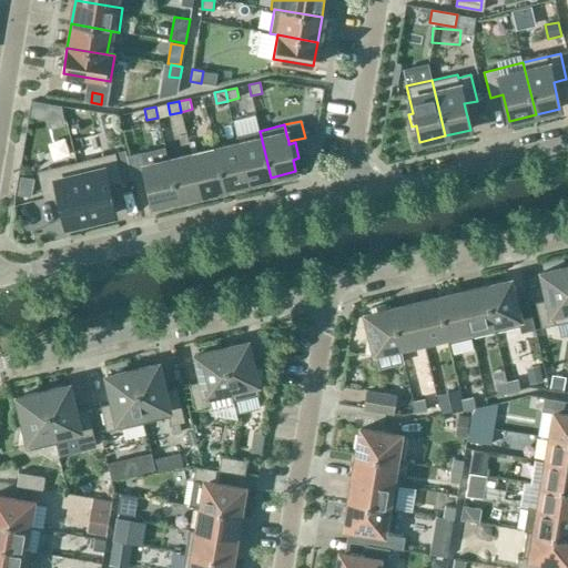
[(260,131),(236,137),(247,183),(271,178),(260,131)]
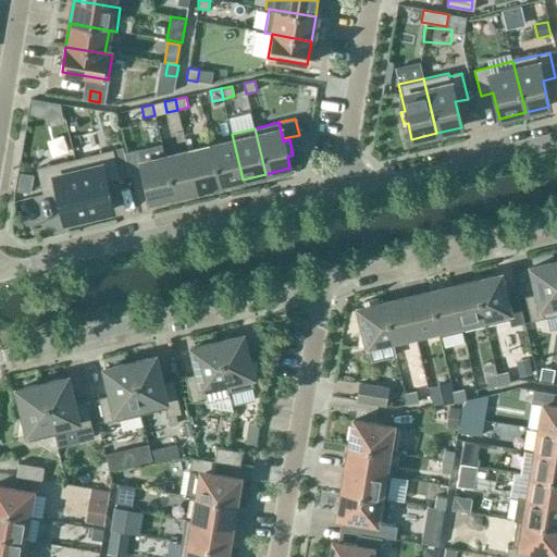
[(233,141),(210,146),(220,185),(243,180),(232,134),(231,134),(233,141)]
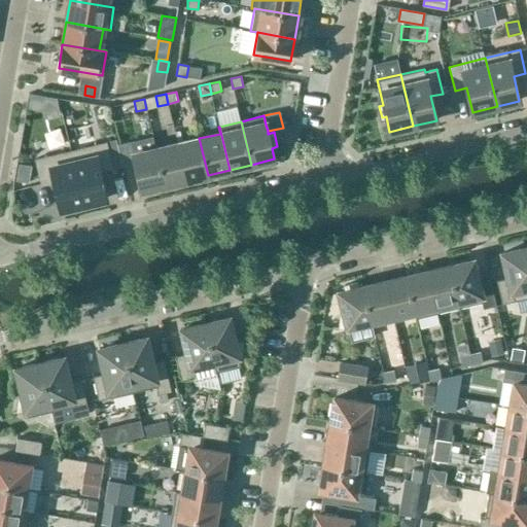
[(199,138),(177,143),(186,180),(208,175),(199,138)]
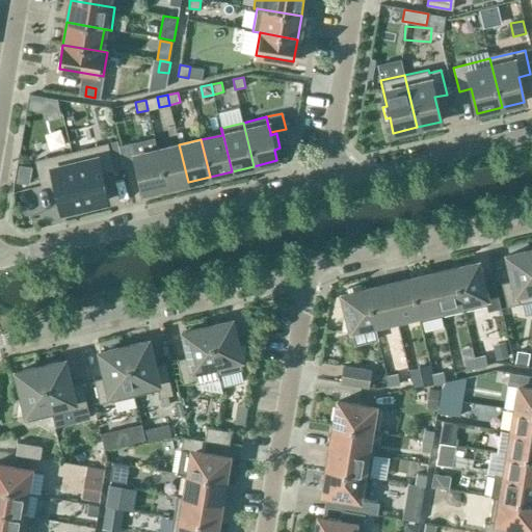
[(117,141),(72,153),(74,162),(84,206),(107,201),(100,173),(113,169),(124,167),(118,144),(117,141)]
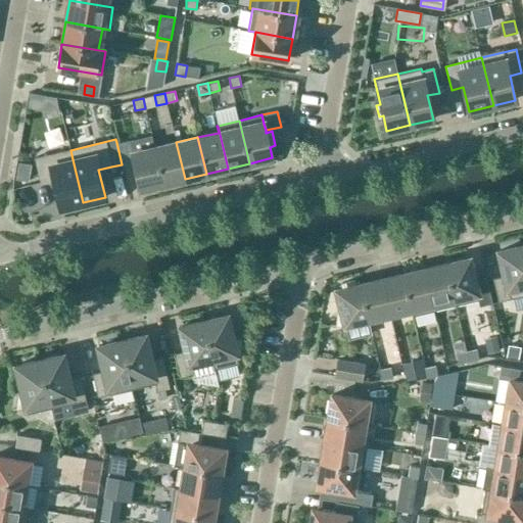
[(163,184),(154,147),(132,153),(129,140),(116,142),(122,164),(123,168),(135,164),(140,189),(163,184)]
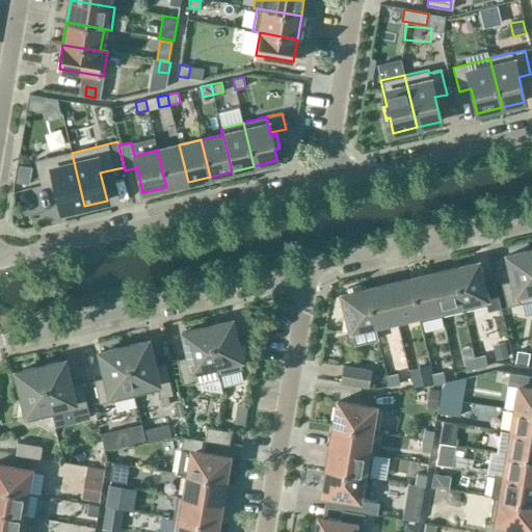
[(179,144),(157,150),(166,187),(188,182),(179,144)]
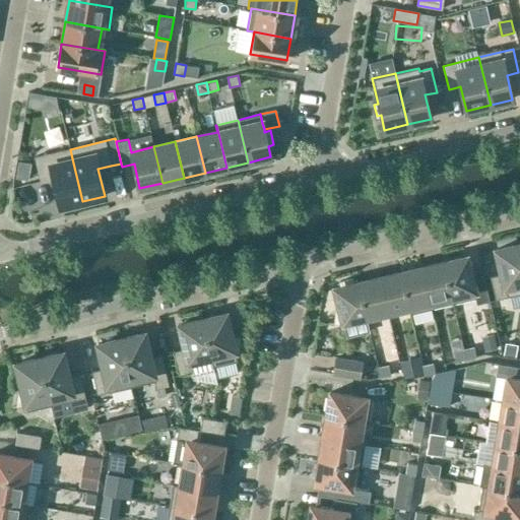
[(70,149),(35,157),(41,182),(54,179),(60,206),(82,201),(72,158),(70,149)]
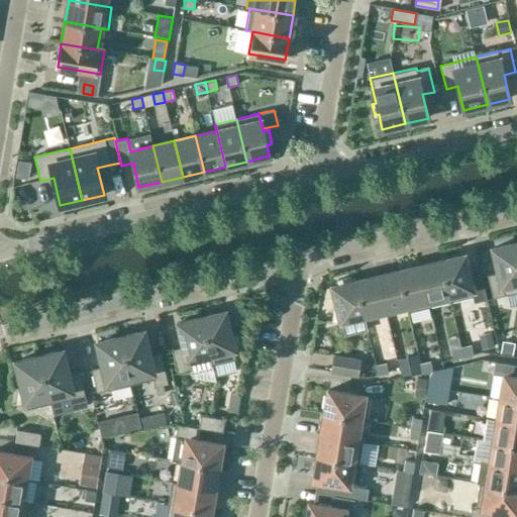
[(18,161),(15,178),(27,180),(30,163),(18,161)]
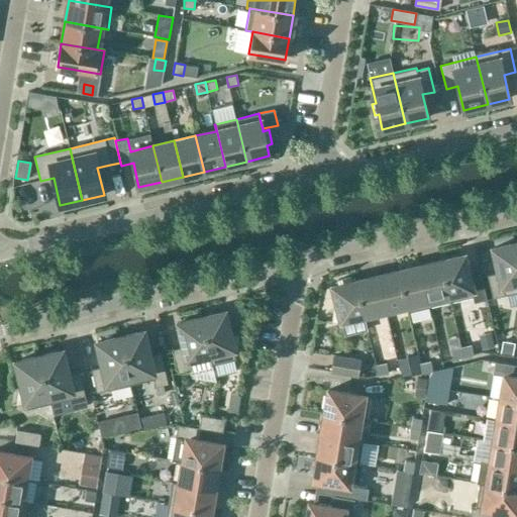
[(516,242),(493,248),(499,273),(487,275),(492,299),(516,292),(516,242)]
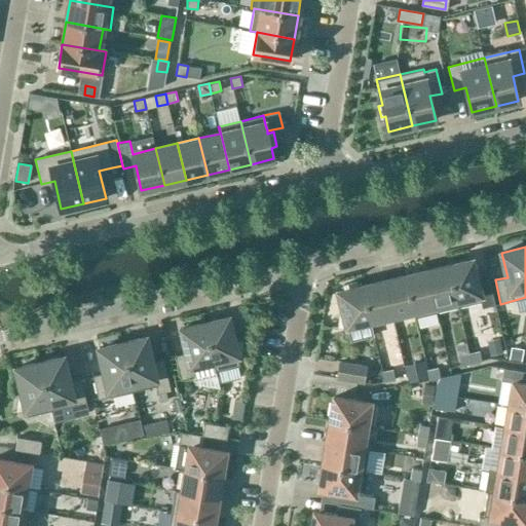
[(472,260),(448,265),(458,307),(480,302),(482,310),(495,307),(489,280),(477,284),(472,260)]
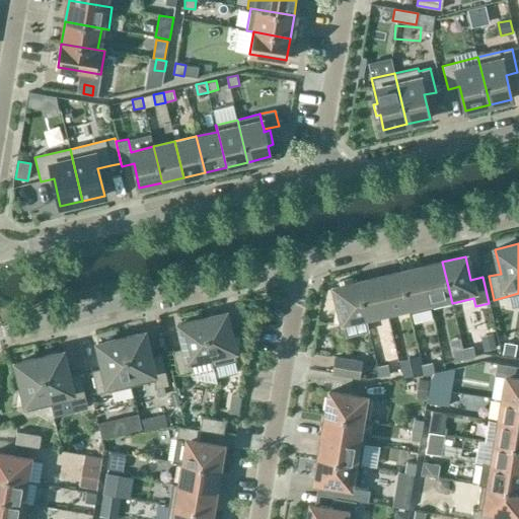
[(442,262),(421,267),(431,308),(452,303),(442,262)]
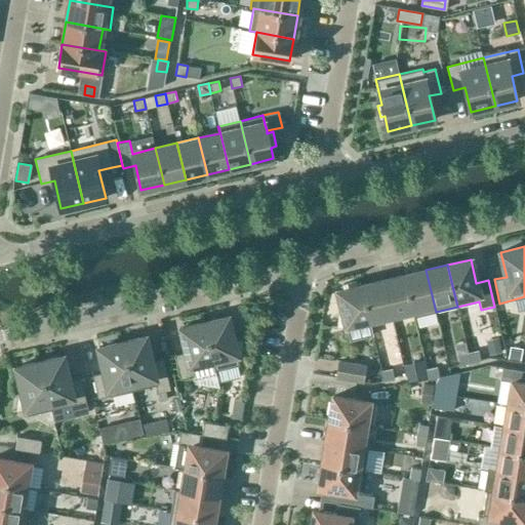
[(413,317),(436,312),(426,270),(404,275),(412,310),(413,317)]
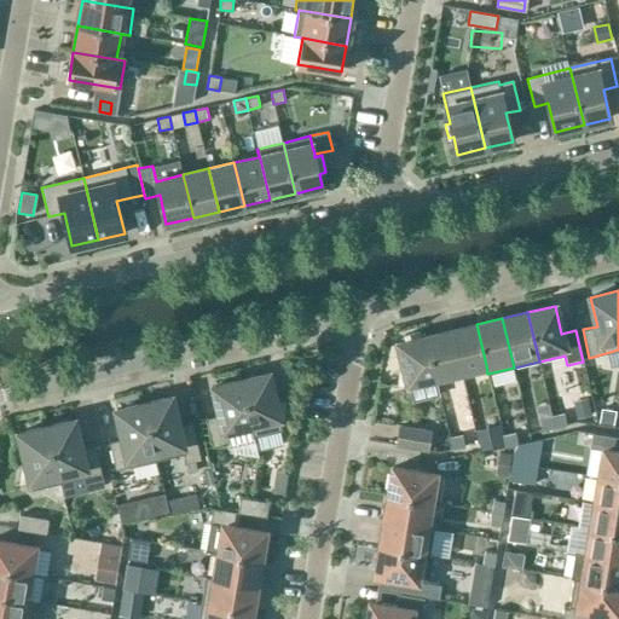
[(461,371),(486,365),(476,324),(451,330),(461,371)]
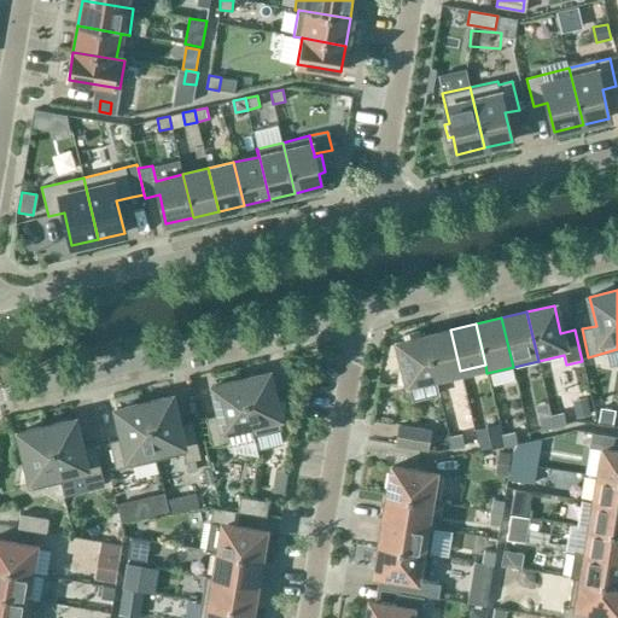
[(435,377),(460,371),(450,330),(425,336),(435,377)]
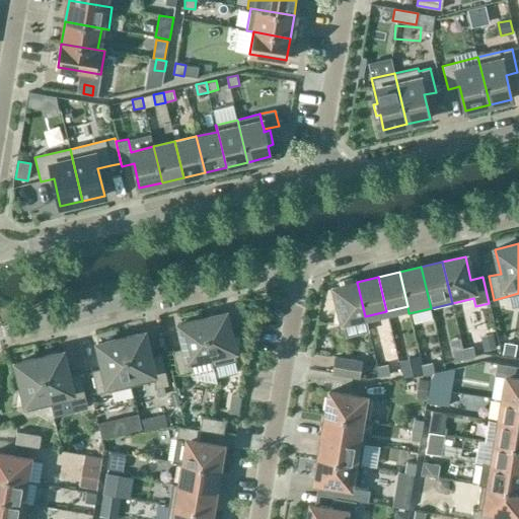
[(357,282),(353,283),(352,279),(339,282),(340,287),(334,288),(340,309),(335,311),(334,323),(365,316),(357,282)]
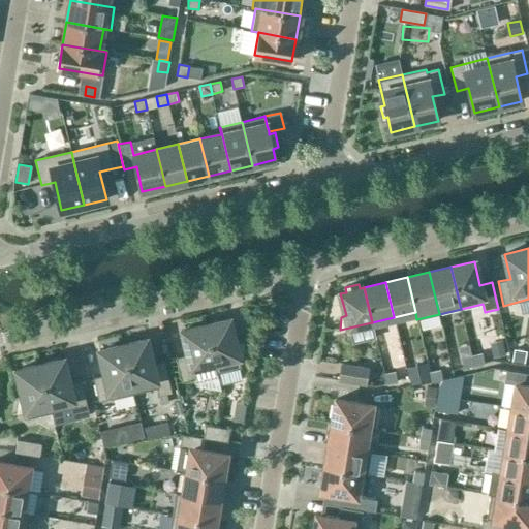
[(244,343),(236,345),(229,319),(206,325),(216,368),(217,373),(241,368),(239,356),(243,355),(244,343)]
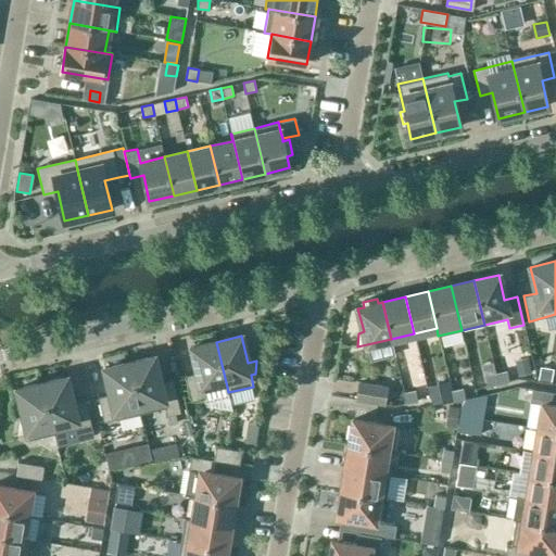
[(203,392),(227,387),(216,342),(191,348),(198,373),(185,376),(191,401),(205,399),(203,392)]
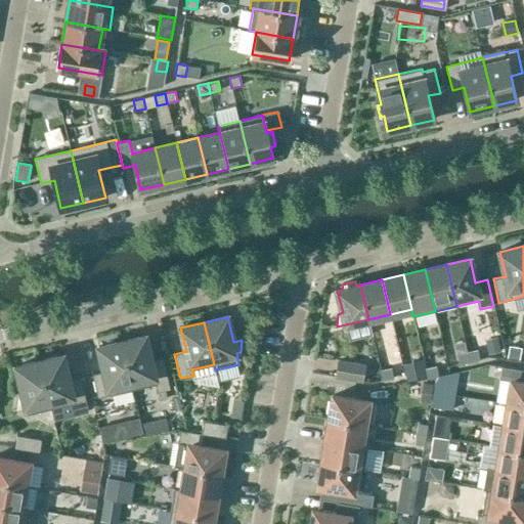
[(144,337),(122,342),(133,390),(155,385),(157,392),(170,389),(163,357),(150,360),(144,337)]
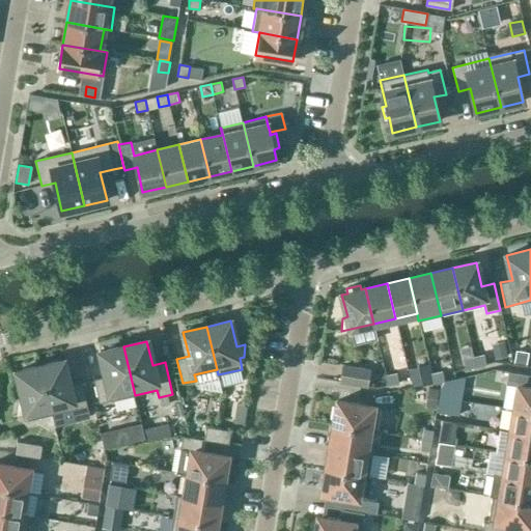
[(503,344),(493,346),(496,359),(506,356),(503,344)]
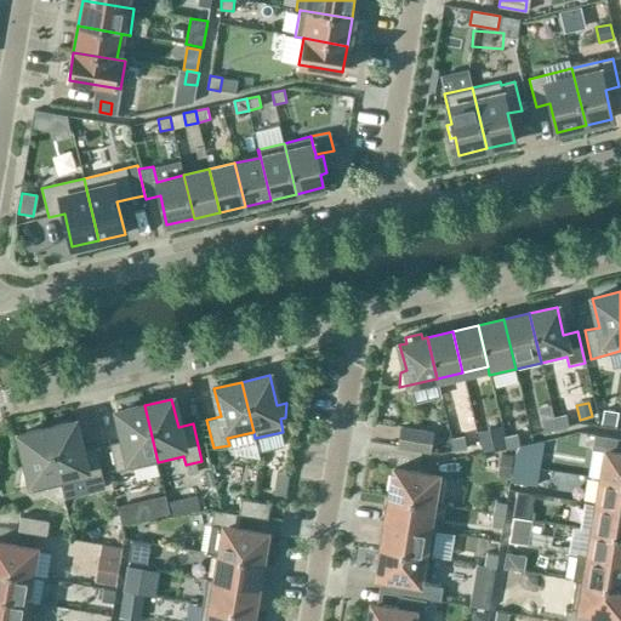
[(144,405),(117,411),(124,440),(109,444),(117,472),(158,462),(144,405)]
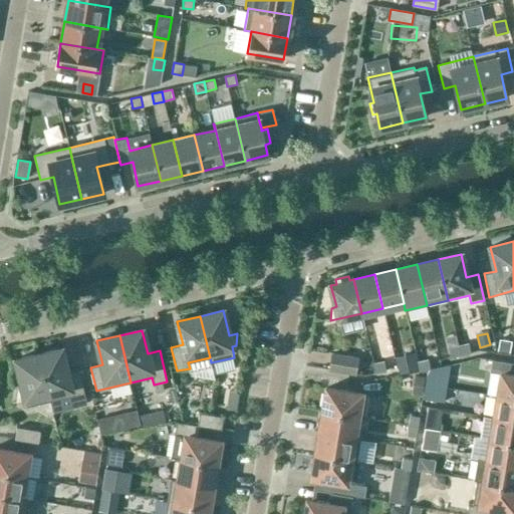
[(500,339),(498,351),(510,353),(512,341),(500,339)]
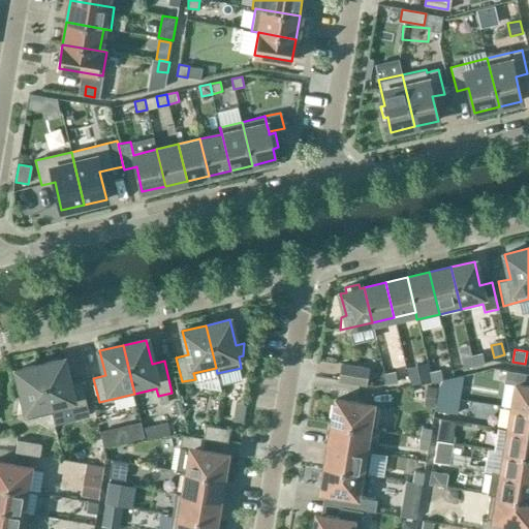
[(474,366),(485,363),(481,354),(471,356),(474,366)]
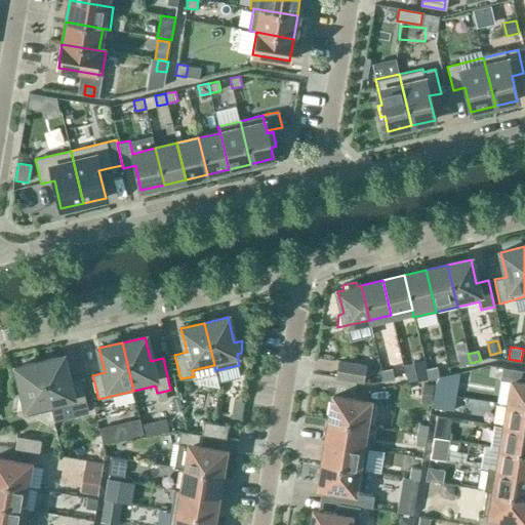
[(460,365),(471,363),(468,354),(458,356),(460,365)]
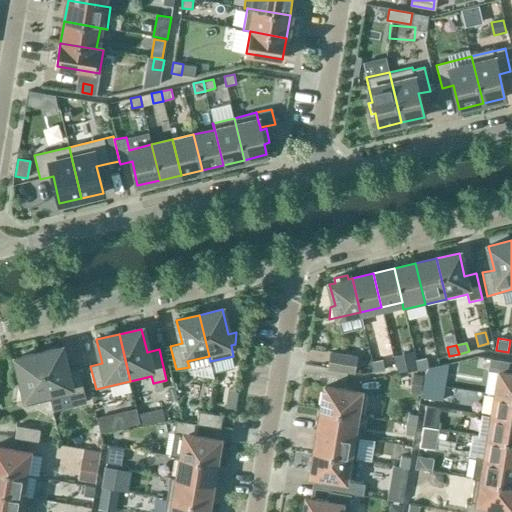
[(61,347),(38,353),(49,400),(84,392),(78,368),(67,371),(61,347)]
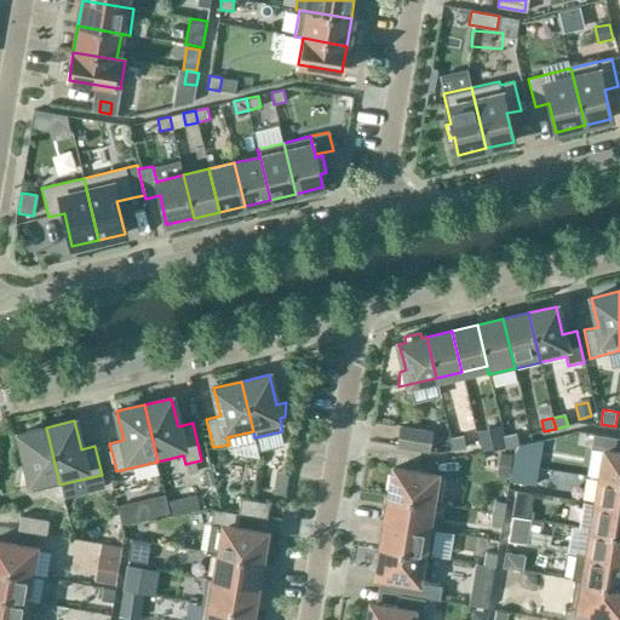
[(401,426),(397,446),(428,451),(431,432),(401,426)]
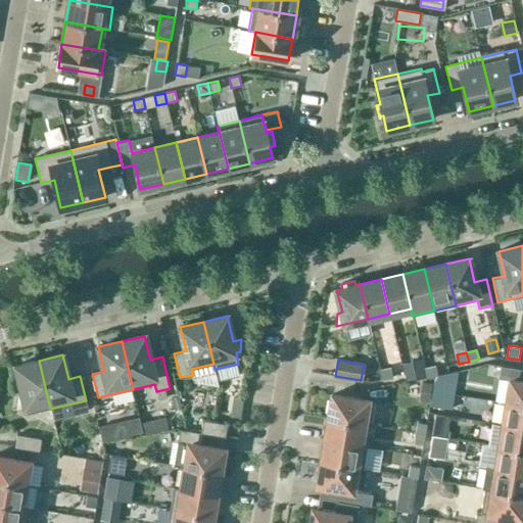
[(50,409),(39,361),(16,366),(22,394),(18,395),(16,409),(26,407),(28,414),(50,409)]
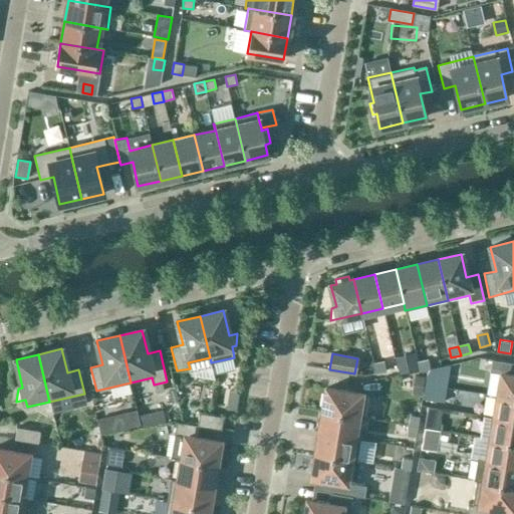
[(420,371),(418,362),(416,354),(397,358),(401,376),(420,371)]
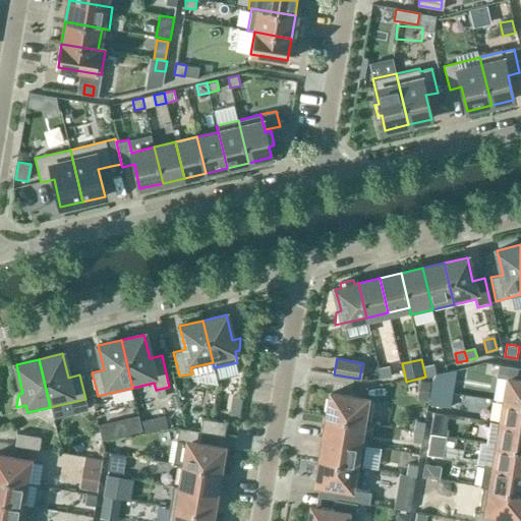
[(425,377),(436,374),(433,365),(423,367),(425,377)]
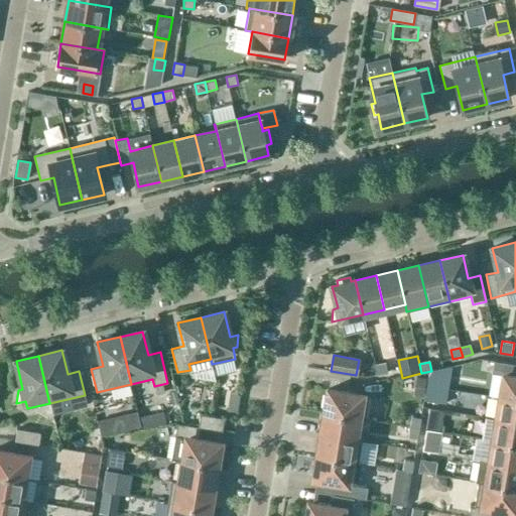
[(499,398),(515,400),(515,376),(509,376),(511,365),(494,362),(492,375),(503,377),(499,398)]
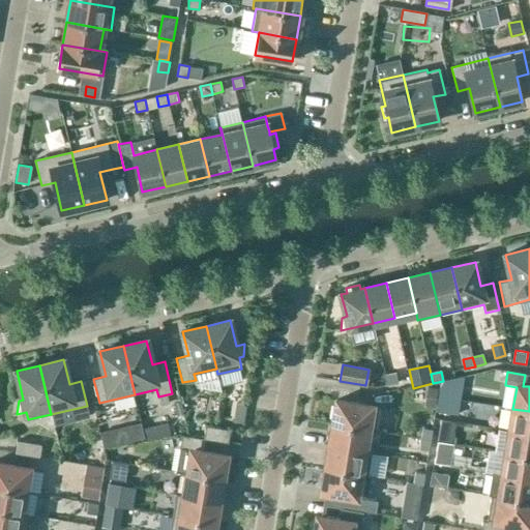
[(385,375),(387,384),(398,382),(395,373),(385,375)]
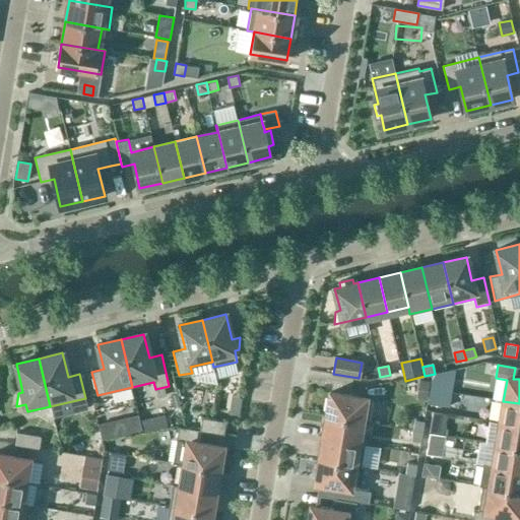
[(451,392),(455,369),(447,371),(446,371),(435,374),(432,378),(430,389),(451,392)]
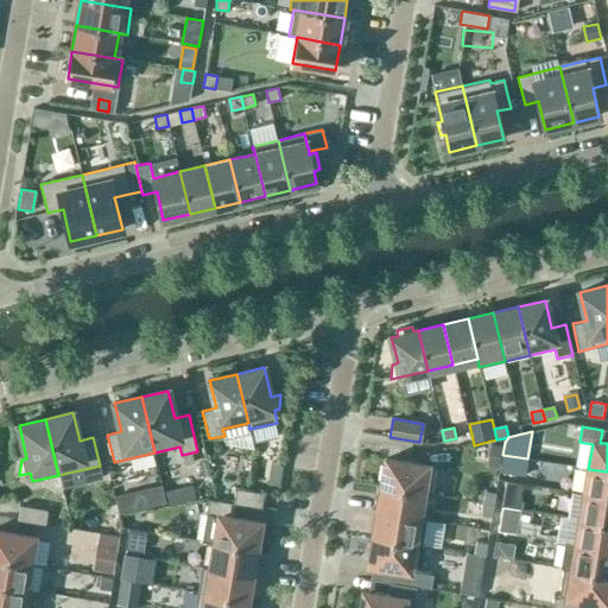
[(488,466),(498,467),(501,447),(492,445),(488,466)]
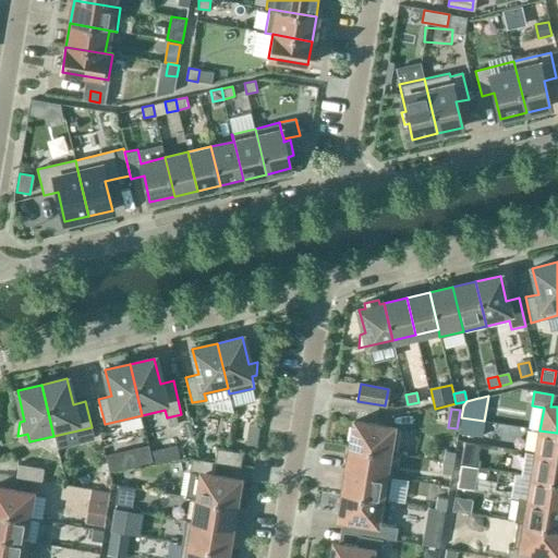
[(482,437),(484,421),(461,417),(459,433),(482,437)]
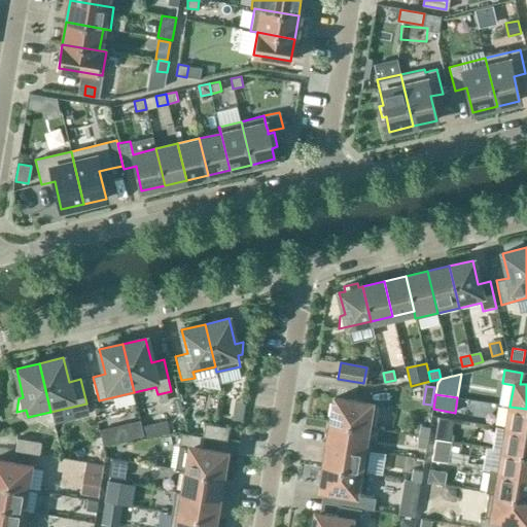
[(374,429),(377,406),(335,398),(330,422),(365,428),(374,429)]
